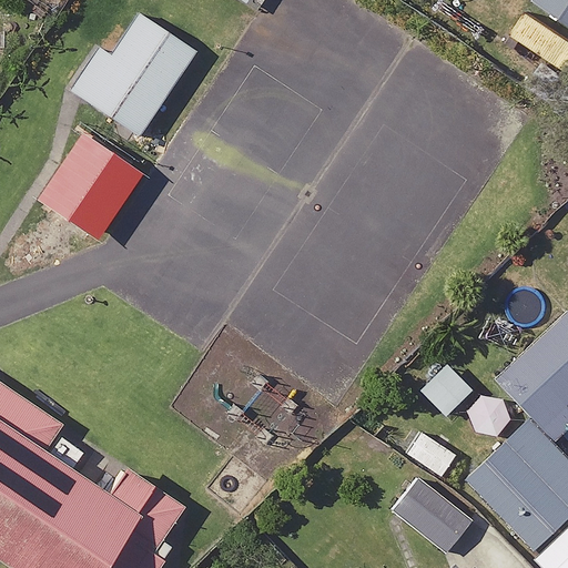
[(567,0),(541,0),(567,18),(567,0)]
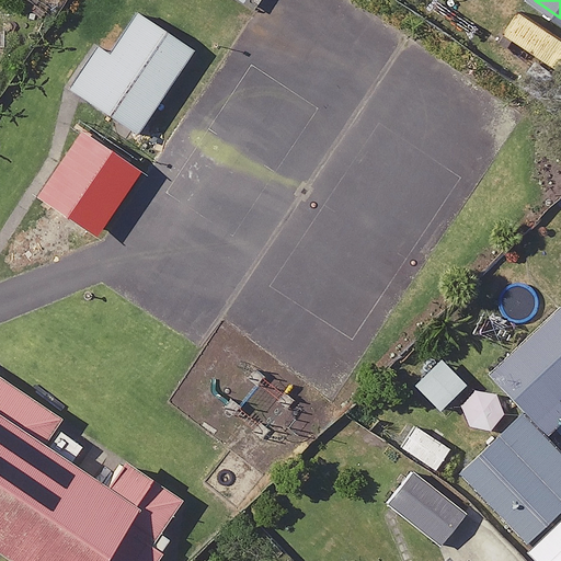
[(194,47),(136,10),(112,48),(101,42),(71,87),(139,130),(194,47)]
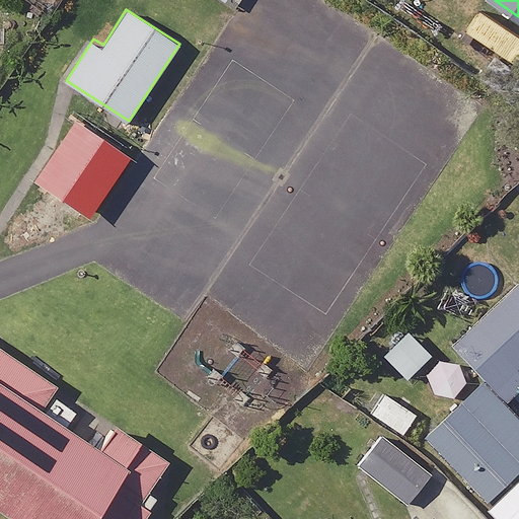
[(93,165),(68,150),(36,202),(60,216),(67,204),(84,215),(102,186),(86,176),(93,165)]
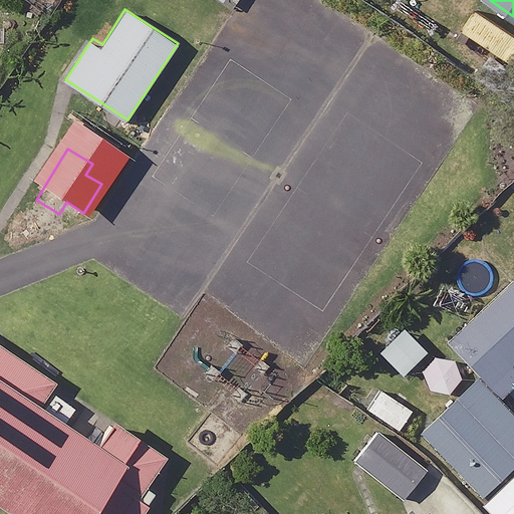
[(513,285),(453,339),(504,398),(513,389),(513,285)]
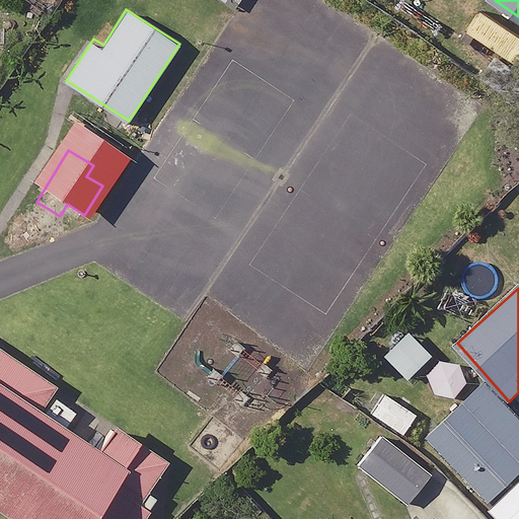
[(433,354),(410,329),(384,354),(408,378),(433,354)]
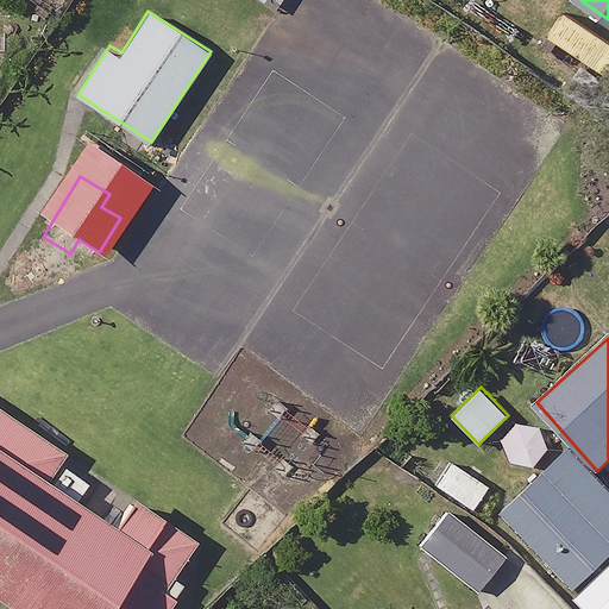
[(67,451),(0,403),(0,591),(25,608),(167,608),(184,585),(173,577),(199,540),(135,496),(117,522),(49,477),(67,451)]
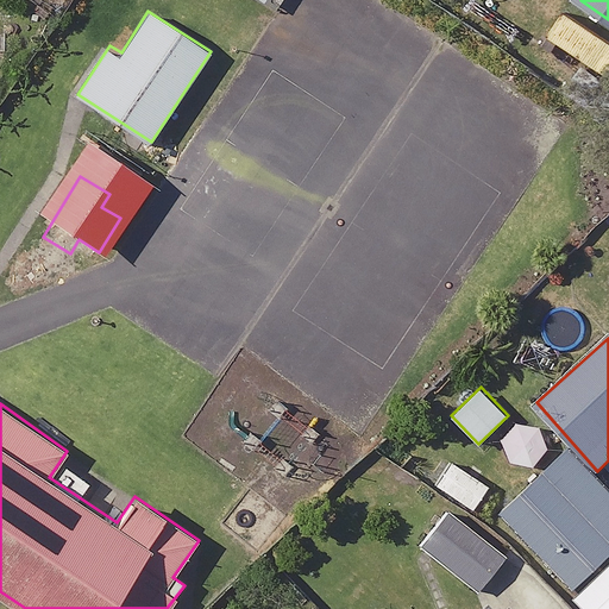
[(608,547),(608,490),(569,447),(502,508),(571,583),(608,547)]
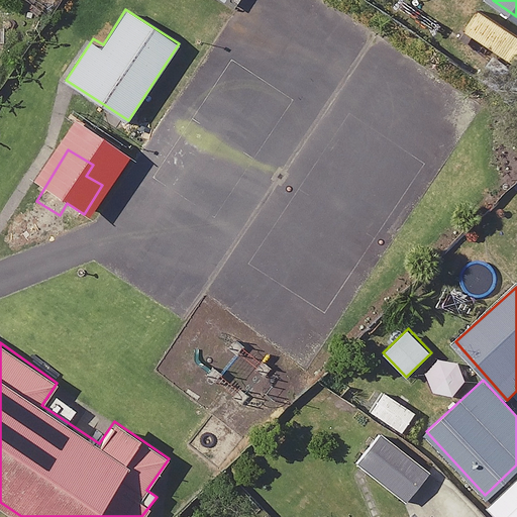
[(421,413),(387,384),(369,406),(403,435),(421,413)]
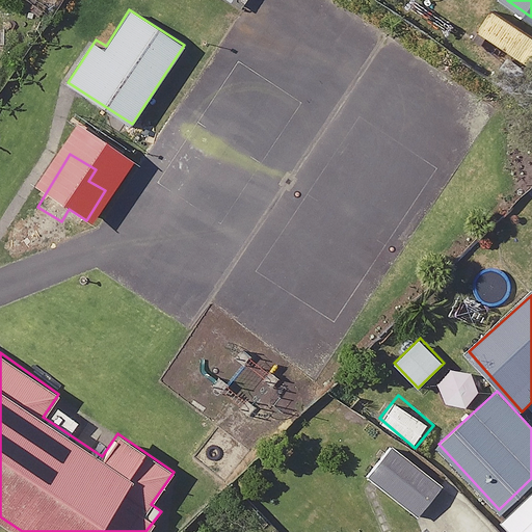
[(447,486),(393,444),(368,475),(422,517),(447,486)]
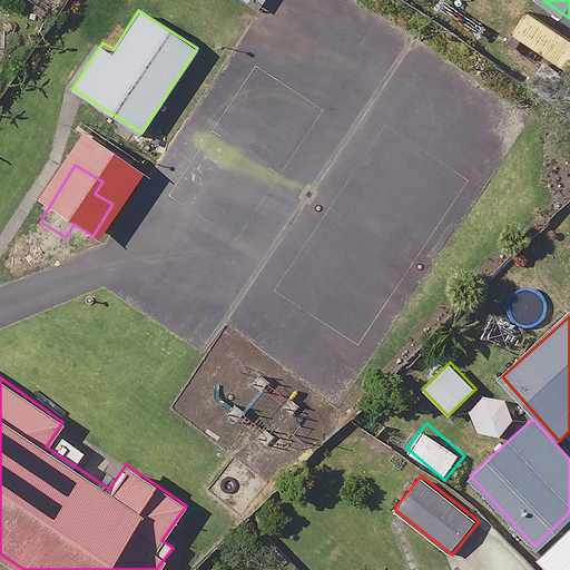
[(569,569),(569,529),(539,559),(549,569),(569,569)]
